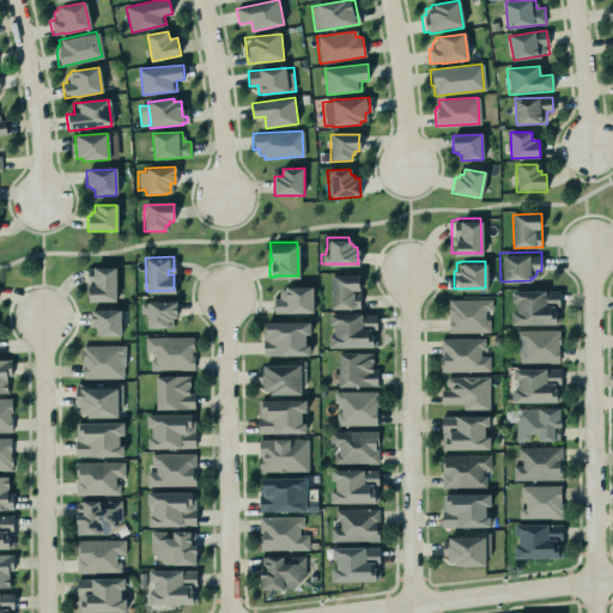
[(114,265),(114,299),(86,299),(85,265),(114,265)]
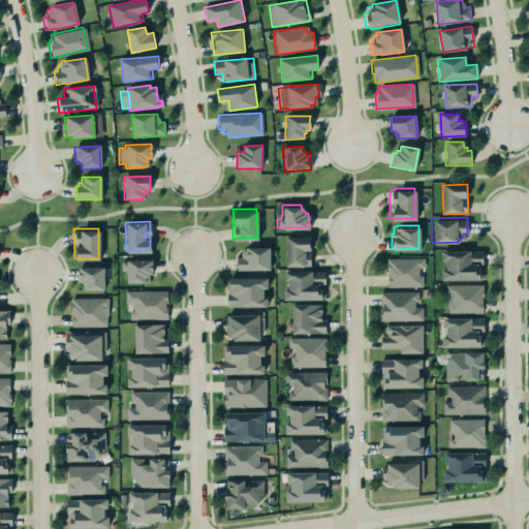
[(284,236),(284,266),(309,265),(309,235),(284,236)]
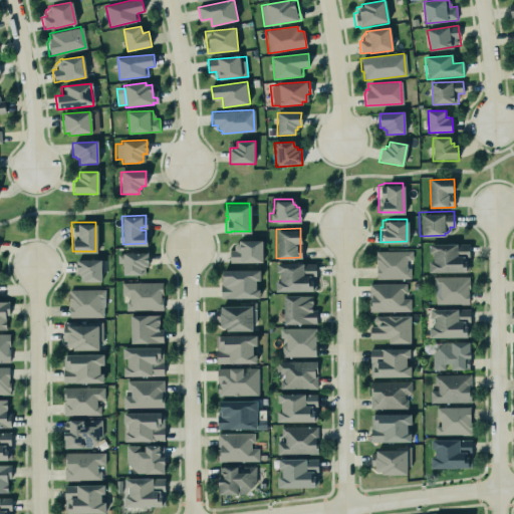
[(232,262),(263,262),(263,241),(232,241),(232,262)]
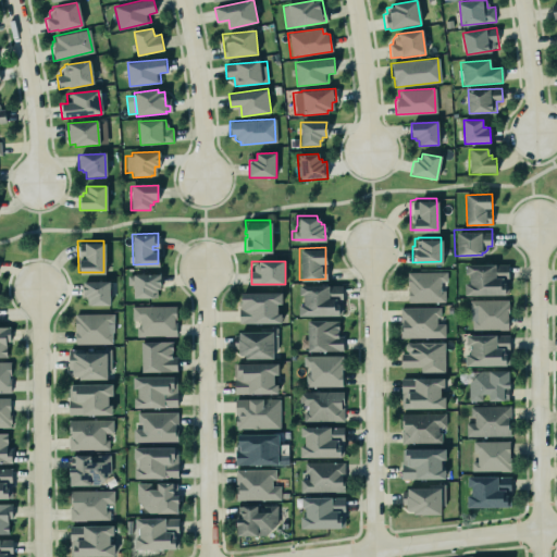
[(462,262),(493,262),(493,263),(506,263),(507,293),(462,293),(462,281),(467,281),(467,272),(462,272),(462,262)]
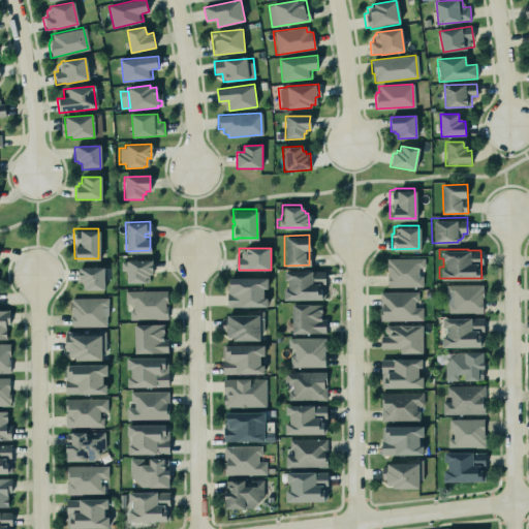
[(125,258),(151,257),(151,273),(148,273),(148,281),(125,281),(125,269),(120,270),(120,260),(125,260),(125,258)]
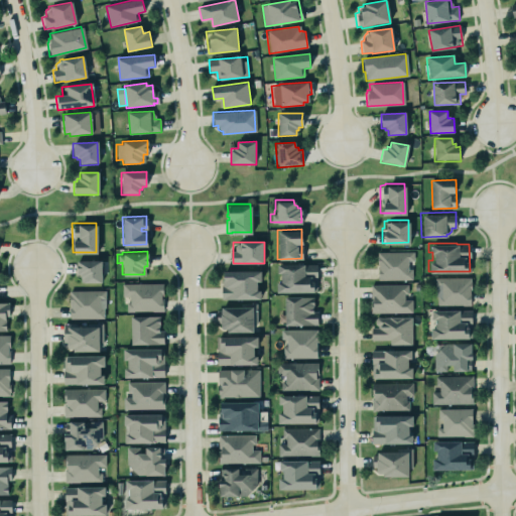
[(376,251),(376,255),(375,255),(375,263),(376,263),(376,278),(410,278),(409,268),(406,268),(406,259),(411,259),(411,251),(376,251)]
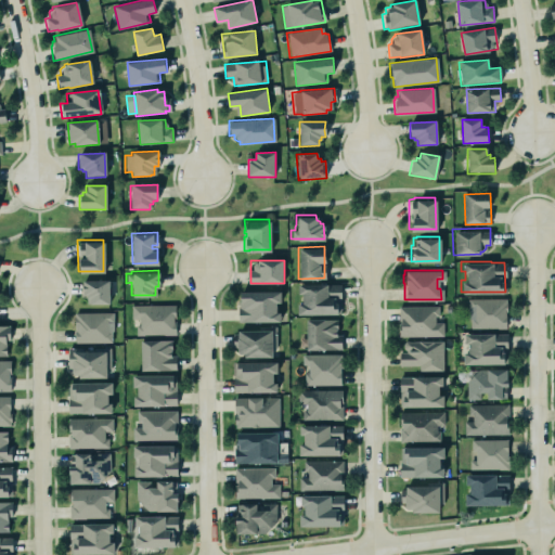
[(80,278),(108,276),(108,301),(85,301),(85,294),(80,294),(80,278)]
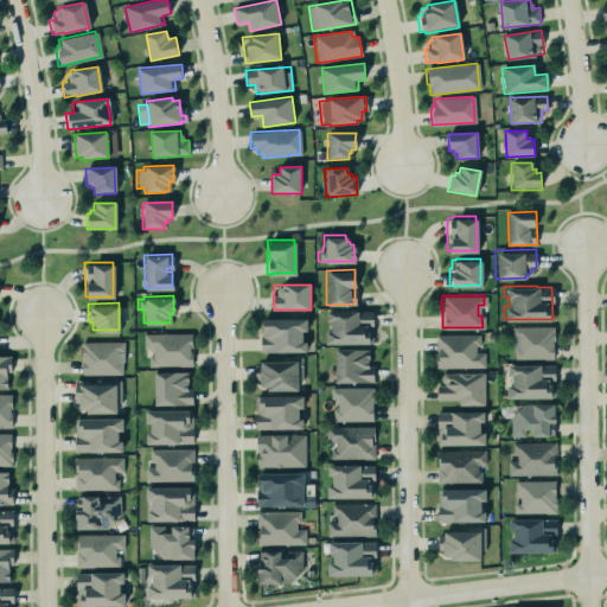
[(325,310),(357,308),(357,310),(371,310),(371,325),(371,342),(324,343),(324,330),(328,330),(328,319),(325,319),(325,310)]
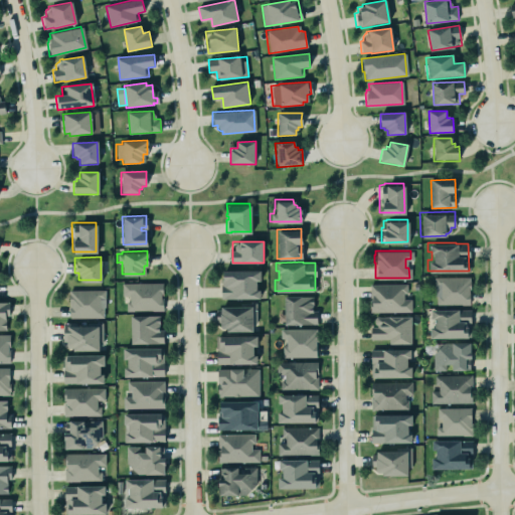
[(220,269),(220,278),(219,278),(219,296),(220,297),(259,298),(259,288),(254,288),(254,279),(259,279),(259,269),(220,269)]
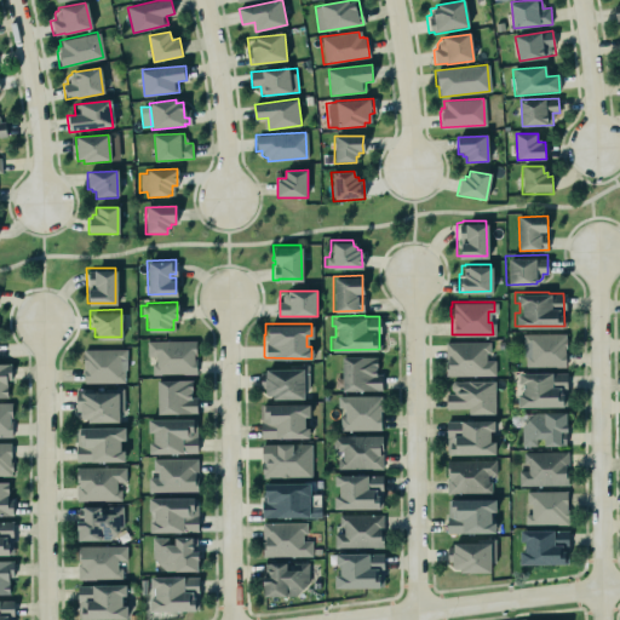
[(521,333),(563,332),(564,346),(562,346),(562,366),(523,366),(523,356),(521,356),(521,333)]
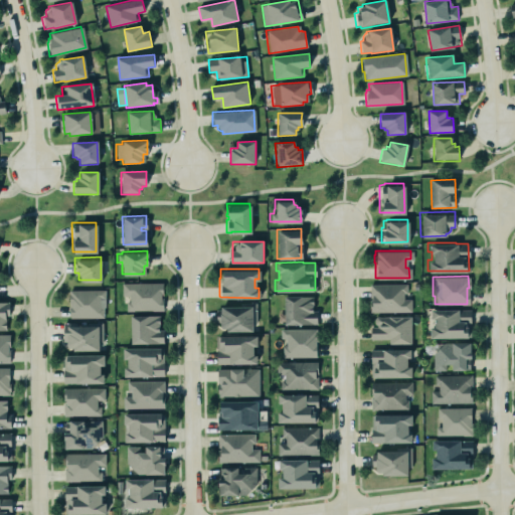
[(121,282),(161,282),(161,308),(125,308),(125,300),(128,300),(128,295),(121,295),(121,282)]
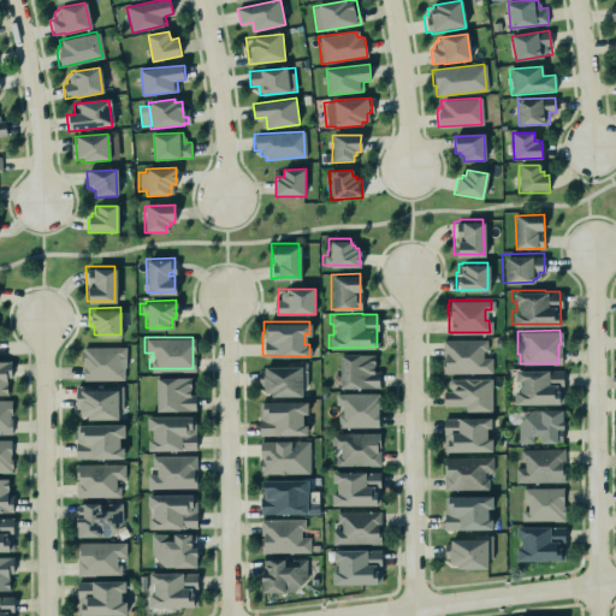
[(440,337),(440,374),(492,374),(492,350),(483,350),(483,337),(440,337)]
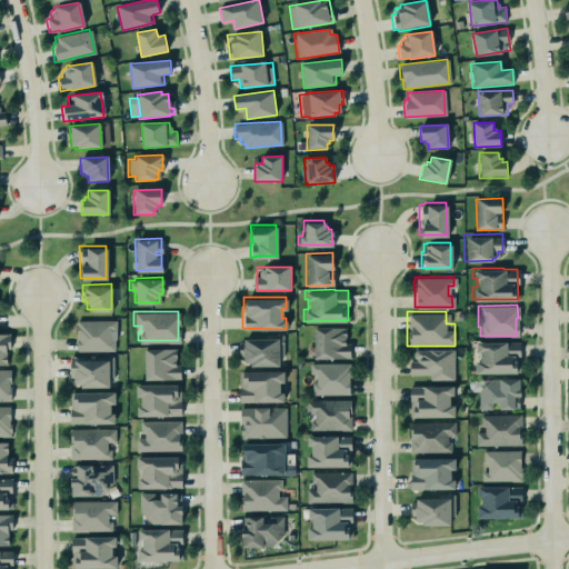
[(75,319),(113,319),(113,328),(108,328),(108,339),(112,339),(112,350),(76,350),(76,332),(75,332),(75,319)]
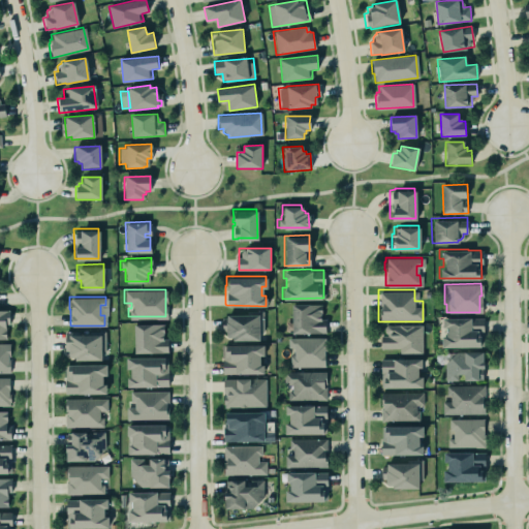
[(320,303),(320,317),(324,317),(324,332),(290,332),(290,329),(284,329),(284,322),(290,322),(290,303),(320,303)]
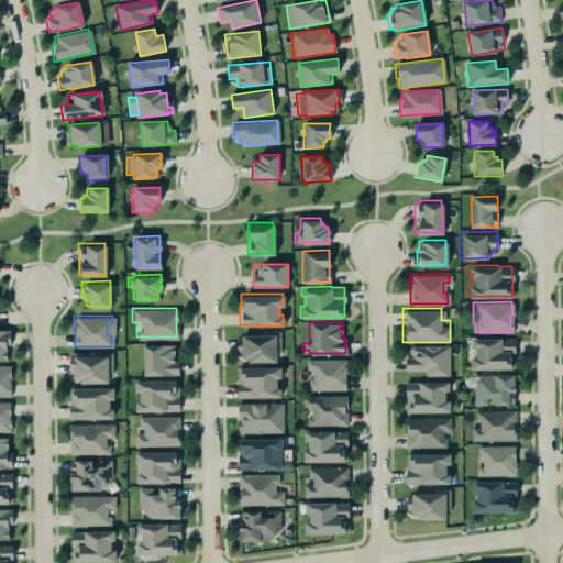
[(0,328),(9,328),(9,344),(4,344),(4,359),(0,359),(0,328)]
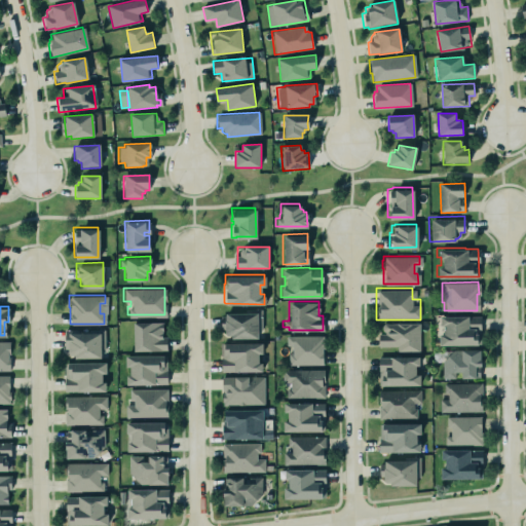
[(260,308),(261,329),(256,329),(256,336),(230,336),(230,334),(225,334),(223,331),(223,329),(220,329),(219,315),(224,315),(224,311),(243,311),(243,309),(260,308)]
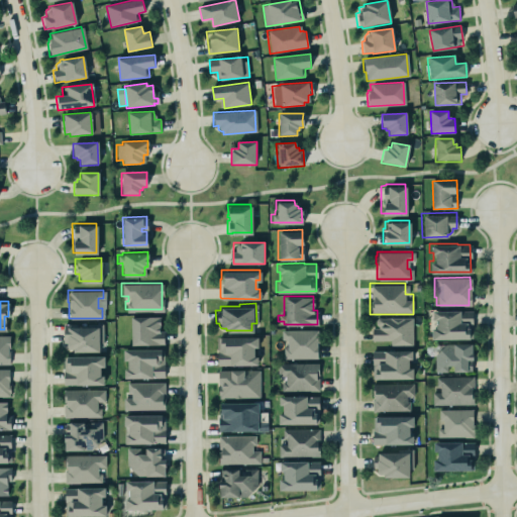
[(473,310),(433,311),(433,320),(434,320),(434,339),(474,339),(473,310)]
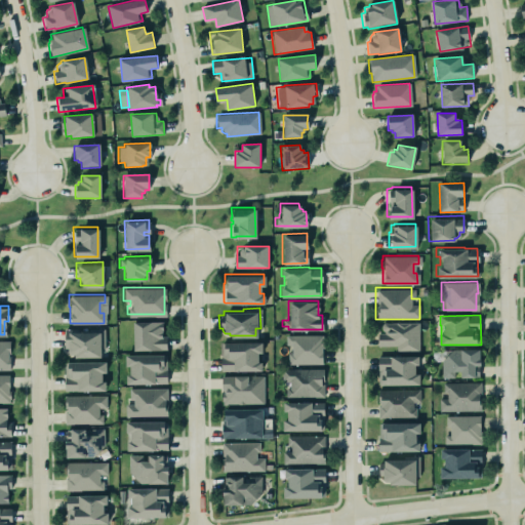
[(381,321),(417,321),(417,350),(395,350),(395,344),(375,344),(375,331),(382,331),(382,330),(379,327),(378,324),(381,321)]
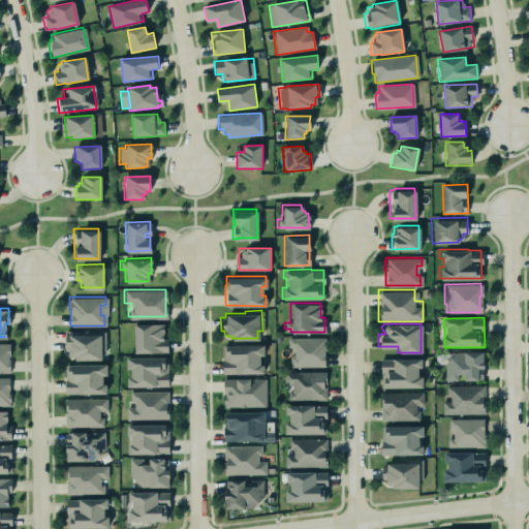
[(134,324),(135,353),(168,353),(168,339),(164,339),(164,324),(134,324)]
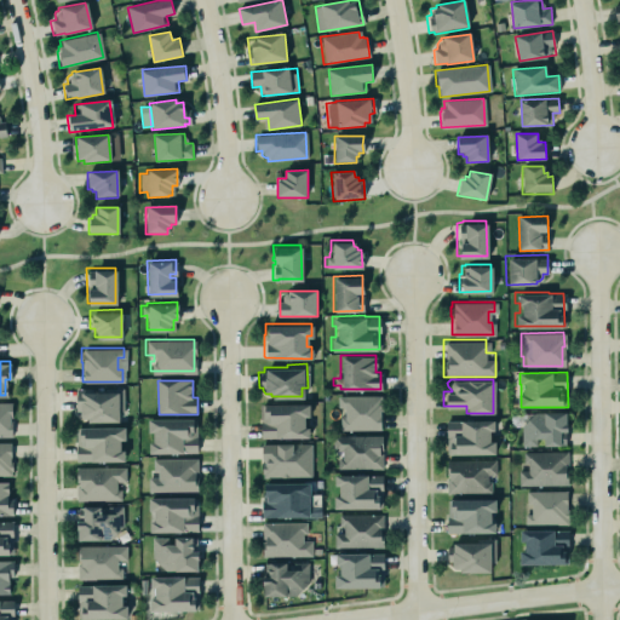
[(122,422),(124,391),(79,390),(78,422),(122,422)]
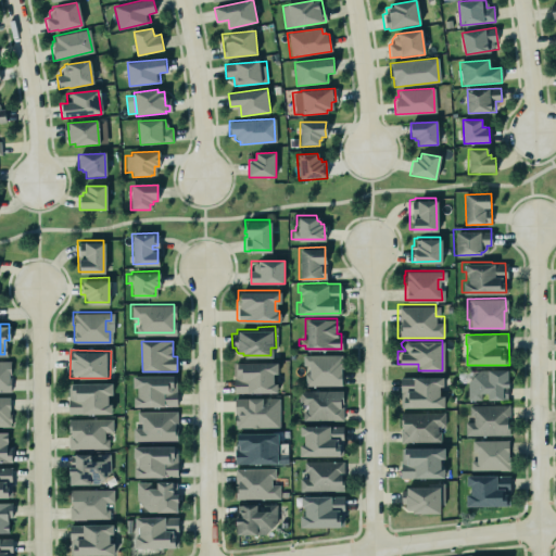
[(301,354),(341,353),(341,367),(339,367),(340,383),(304,384),(304,375),(302,375),(302,365),(301,365),(301,354)]
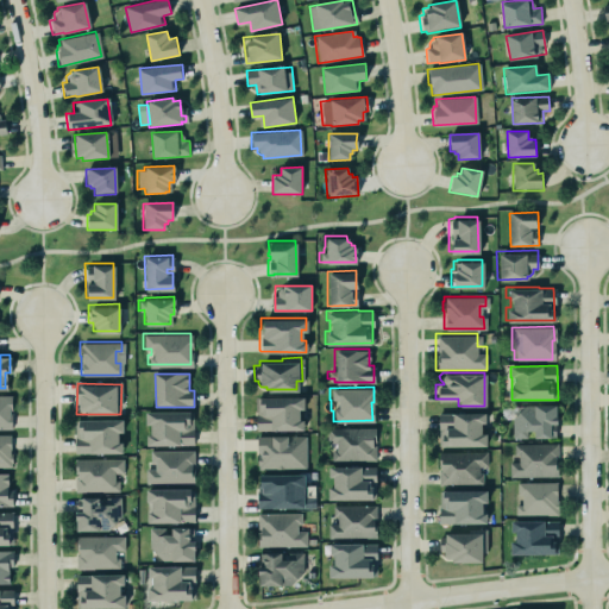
[(0,394),(10,394),(10,408),(7,408),(7,412),(10,412),(11,428),(0,428),(0,394)]
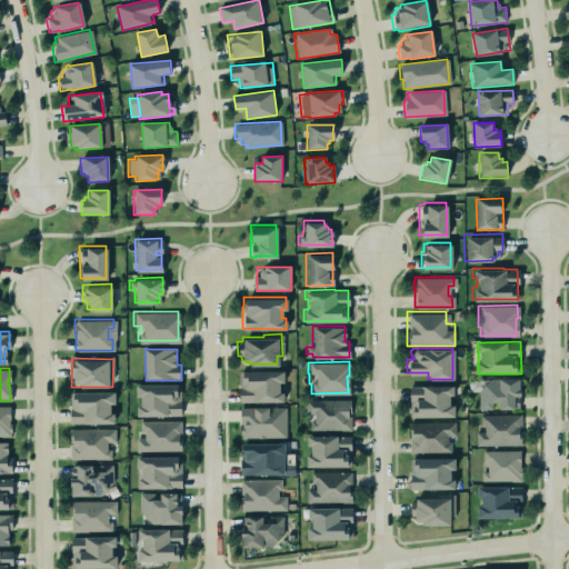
[(285,371),(240,371),(241,402),(282,402),(282,381),(285,381),(285,371)]
